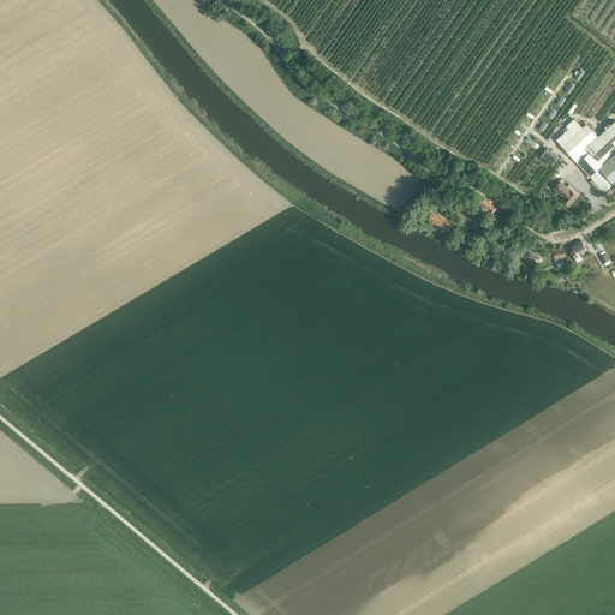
[(580,70),(574,78),(578,81),(584,72),(580,70)]
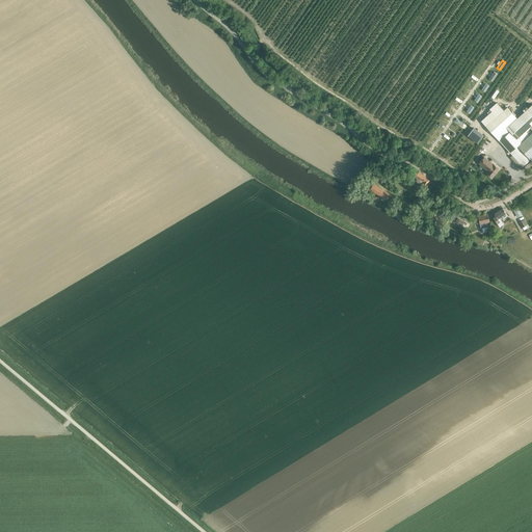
[(494,72),(488,79),(491,81),(497,74),(494,72)]
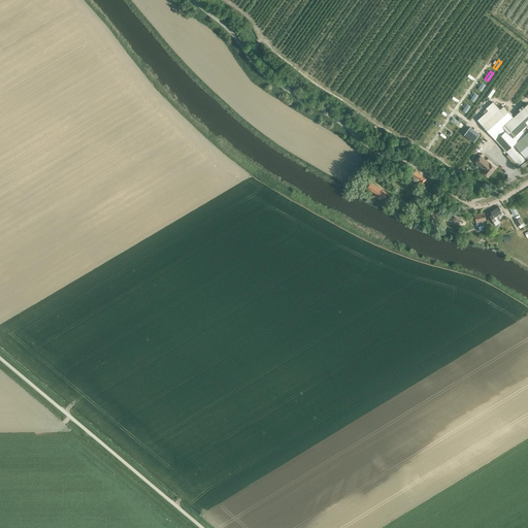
[(488,110),(477,120),(483,126),(519,166),(526,159),(527,159),(527,160),(527,103),(513,118),(503,106),(500,109),(493,102),(486,108),(488,110)]
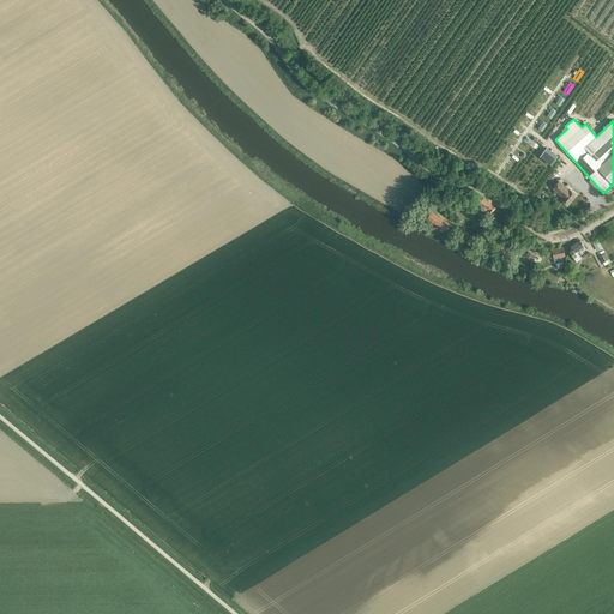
[(561,199),(567,205),(576,196),(569,190),(559,181),(553,188),(563,197),(561,199)]
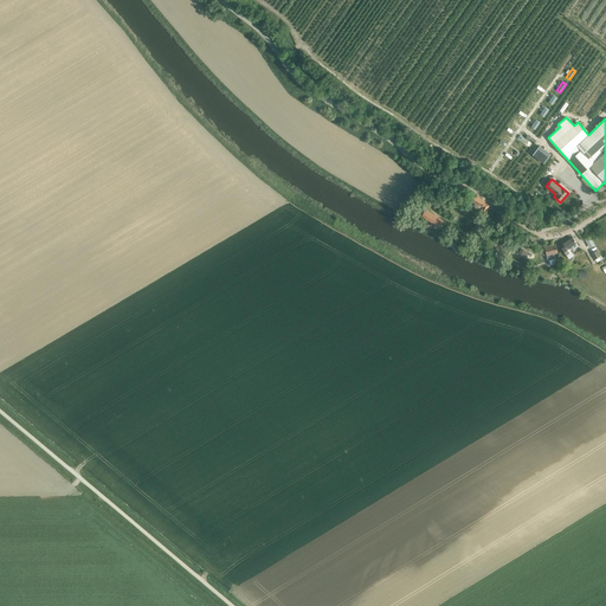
[(476,195),(472,201),(475,202),(474,206),(479,210),(481,208),(485,211),(489,205),(484,202),(485,201),(476,195)]
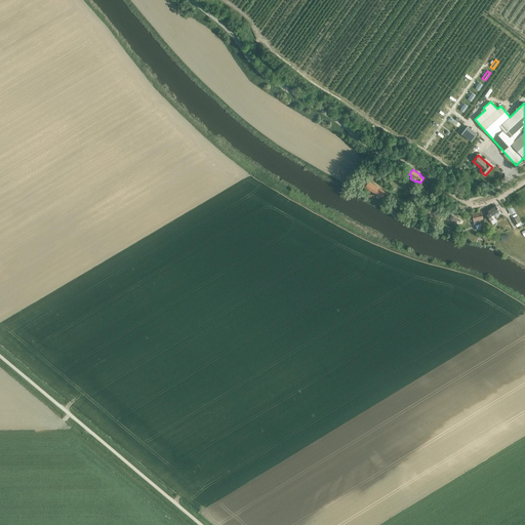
[(368,182),(364,188),(381,197),(385,191),(368,182)]
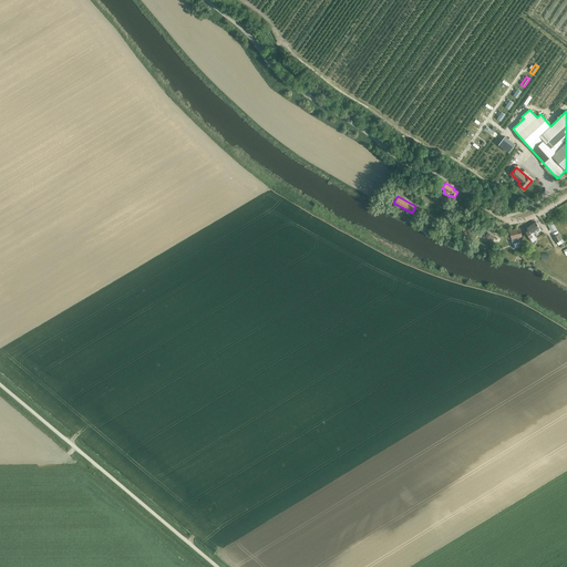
[(547,224),(552,232),(556,228),(552,220),(547,224)]
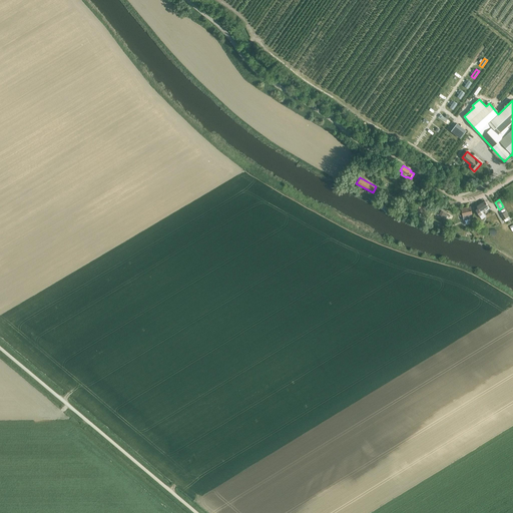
[(485,200),(476,206),(478,207),(475,209),(479,215),(482,213),(480,210),(483,208),(485,210),(486,210),(489,208),(489,207),(488,205),(485,200)]
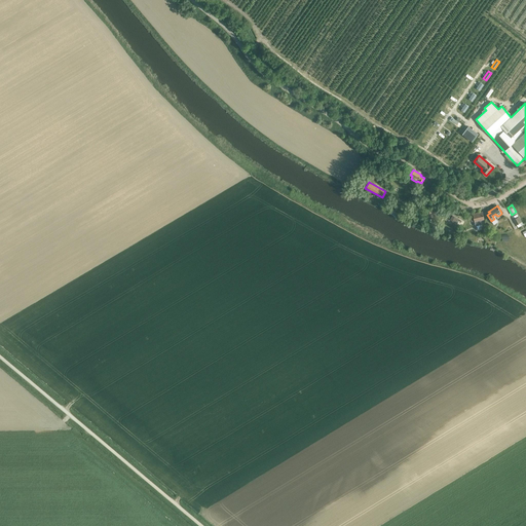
[(472,219),(471,219),(472,222),(474,221),(475,225),(482,224),(481,220),(484,219),(483,212),(473,214),(474,218),(472,219)]
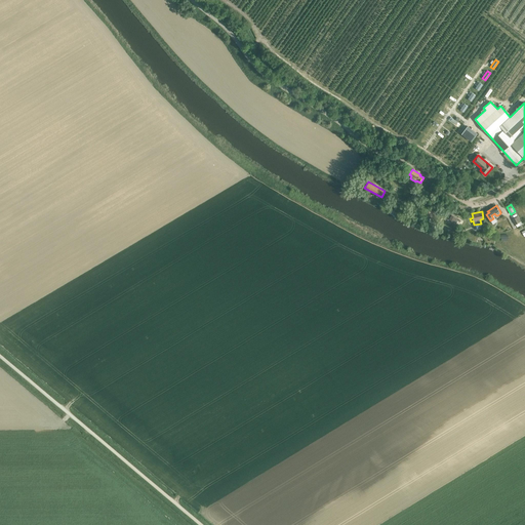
[(517,216),(513,218),(516,225),(517,227),(522,224),(521,221),(519,223),(517,216)]
